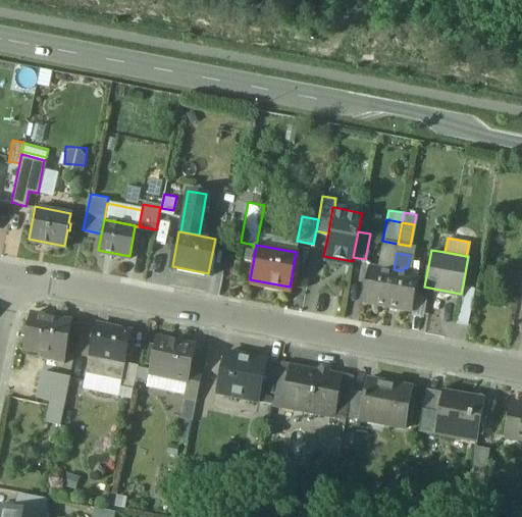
[(394,269),(368,265),(362,300),(377,303),(386,304),(394,269)]
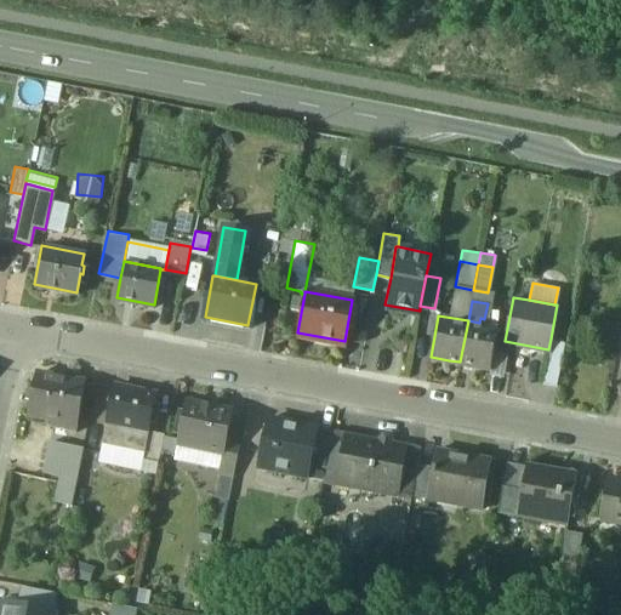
[(479,323),(468,320),(460,362),(471,364),(489,368),(497,326),(479,323)]
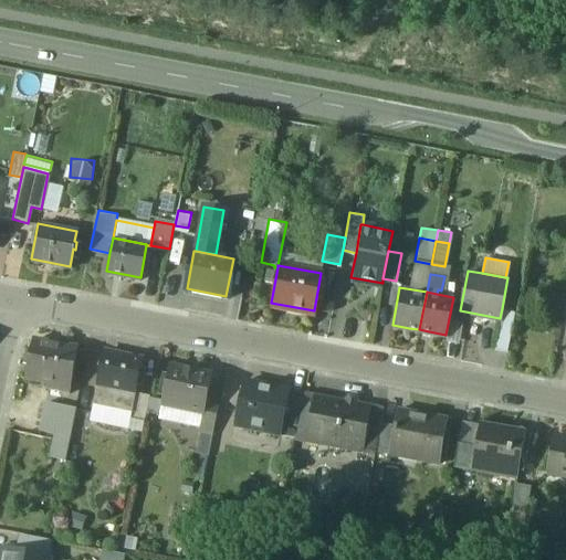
[(500,318),(494,347),(507,349),(514,310),(502,308),(500,318)]
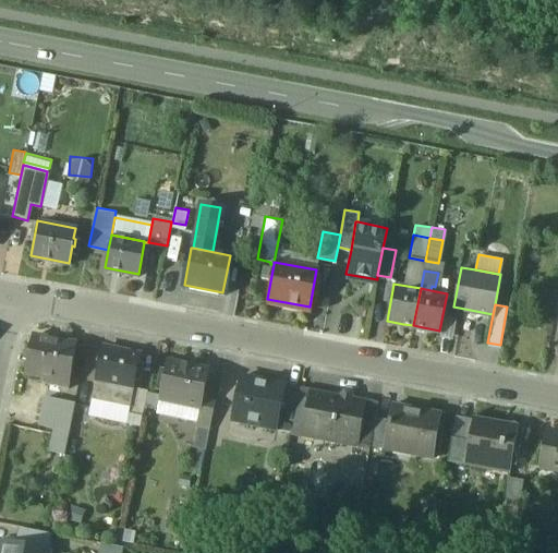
[(75,343),(31,335),(24,371),(28,372),(27,373),(48,377),(47,383),(68,386),(75,343)]
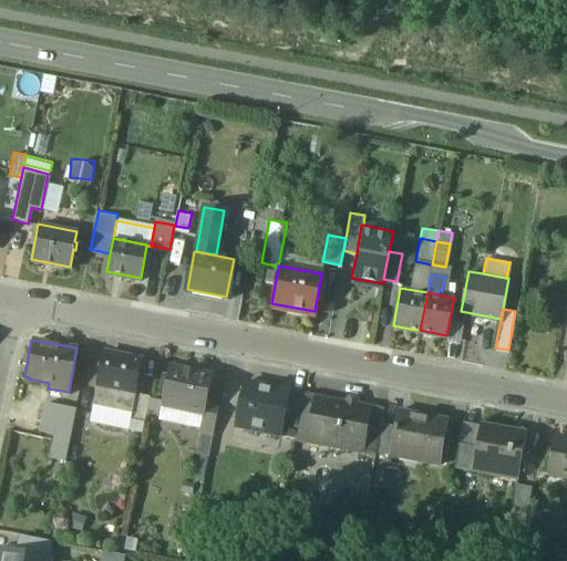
[(141,360),(103,352),(96,384),(134,392),(134,391),(141,360)]
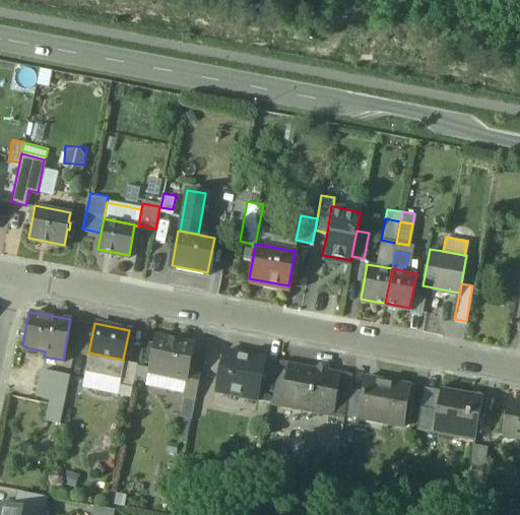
[(193,343),(155,335),(148,371),(185,378),(186,378),(188,370),(193,343)]
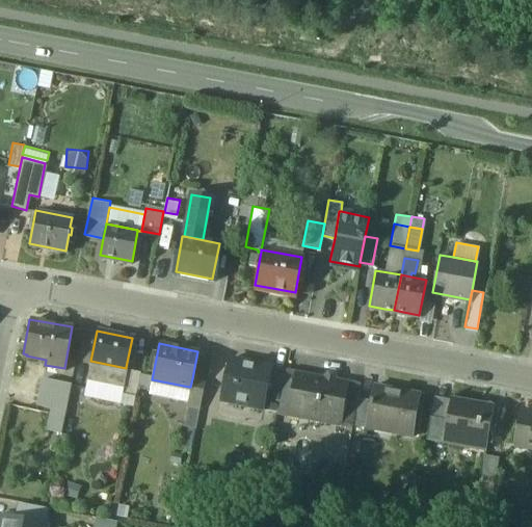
[(270,365),(229,357),(220,399),(245,404),(246,398),(262,401),(264,401),(271,366),(270,365)]
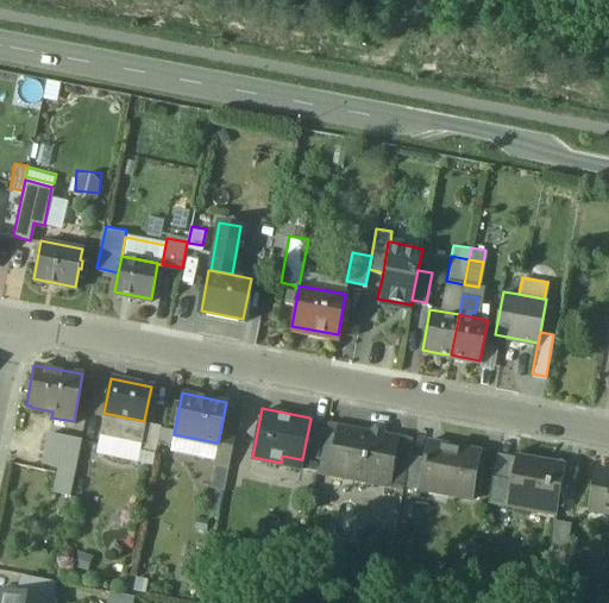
[(144,421),(104,413),(99,433),(139,441),(140,441),(144,421)]
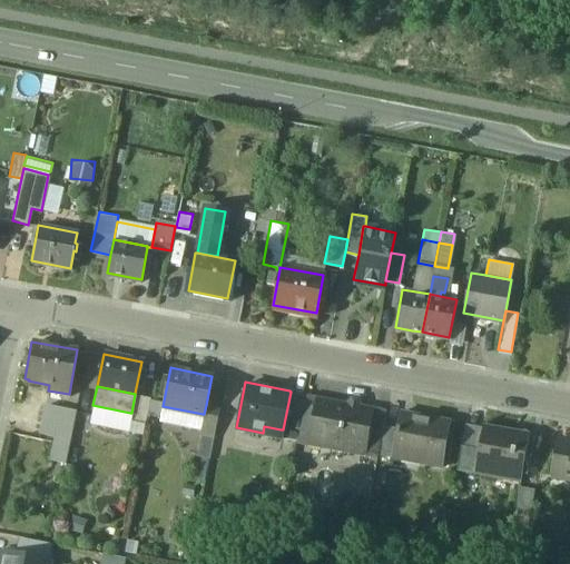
[(306,394),(290,391),(291,392),(283,429),(281,429),(279,436),(297,439),(306,396),(306,394)]
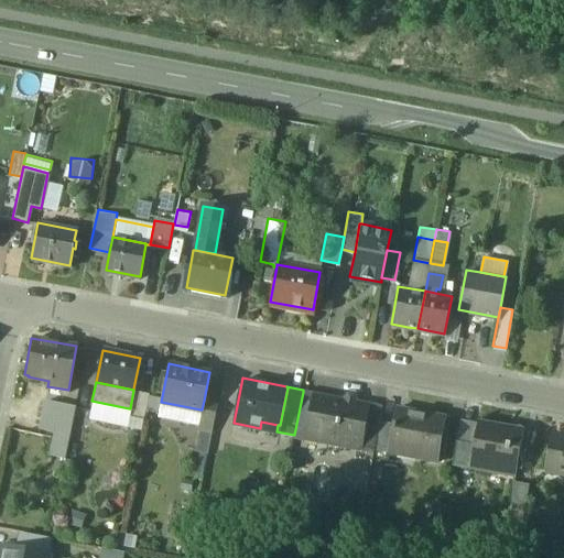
[(149,392),(133,389),(133,390),(130,408),(129,408),(128,417),(143,420),(149,392)]
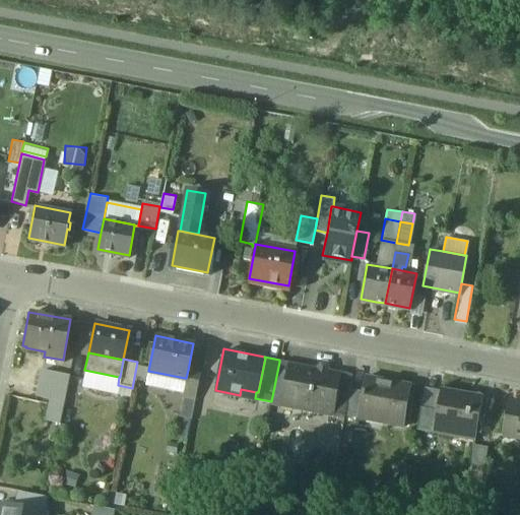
[(271,401),(271,402),(281,404),(282,397),(288,364),(279,362),(271,401)]
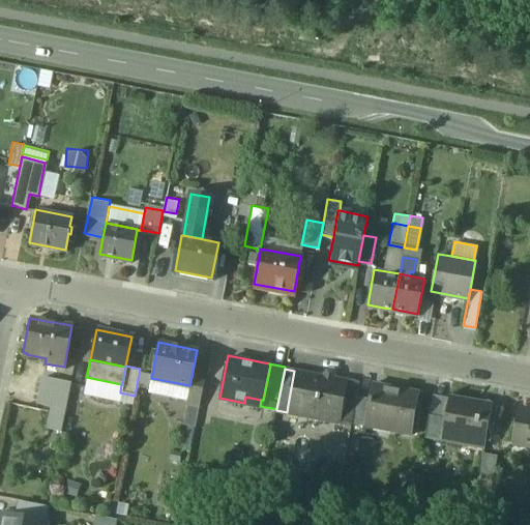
[(347,380),(294,370),(294,371),(288,405),(314,409),(313,417),(339,423),(340,419),(345,389),(347,380)]
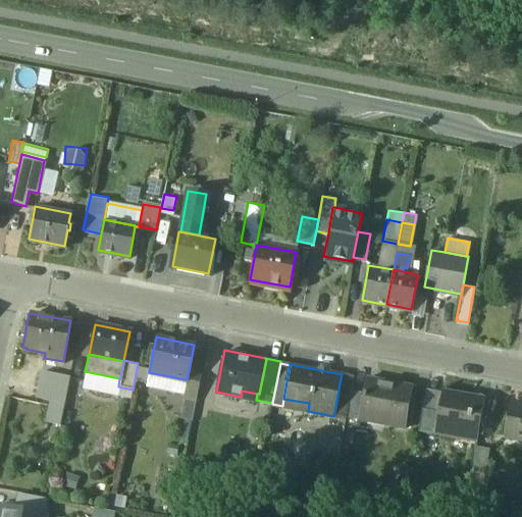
[(69,376),(41,370),(36,396),(64,402),(69,376)]
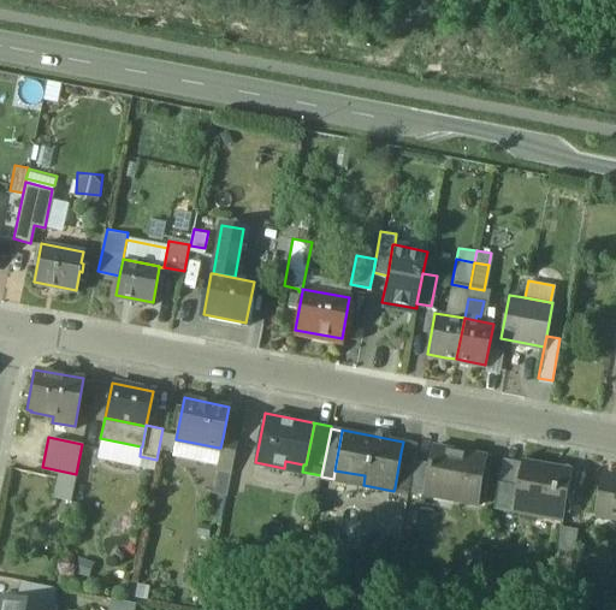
[(237,442),(223,438),(220,448),(219,448),(215,466),(218,467),(213,490),(226,493),(237,442)]
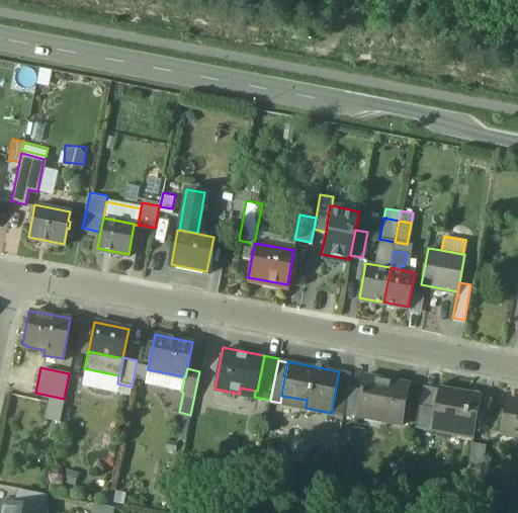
[(409,383),(377,378),(377,375),(363,373),(360,389),(357,408),(358,408),(381,412),(380,419),(401,423),(409,383)]
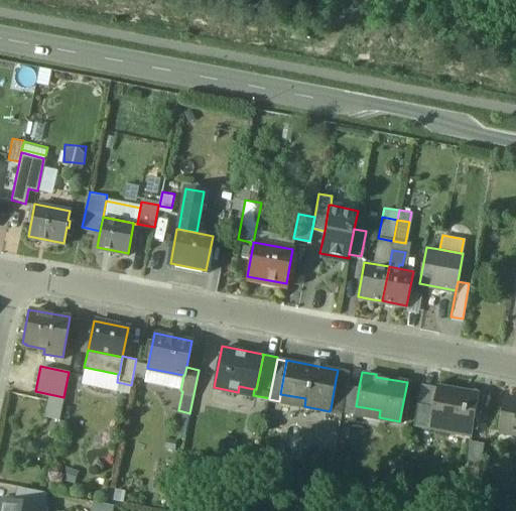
[(347,381),(336,379),(331,408),(342,410),(347,385),(347,381)]
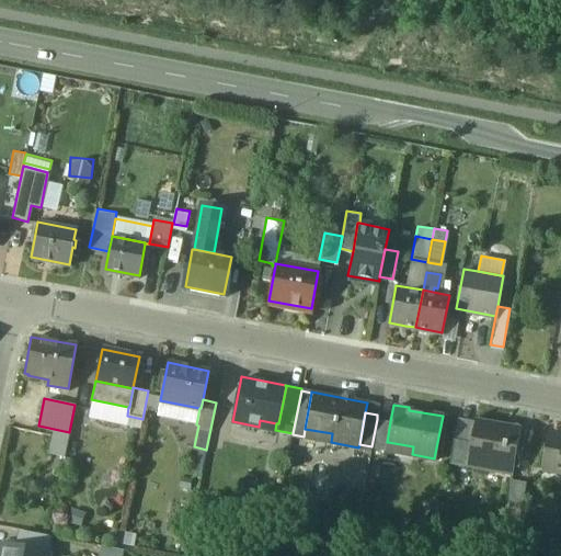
[(390,421),(377,419),(371,446),(371,447),(387,450),(388,442),(387,442),(390,421)]
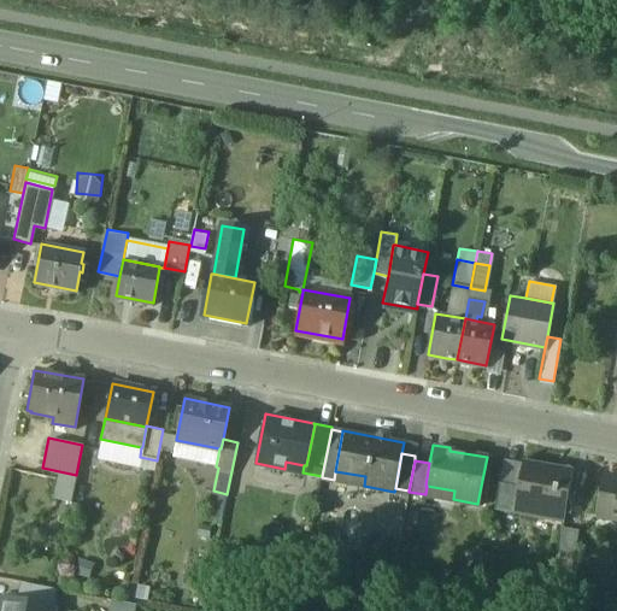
[(571,473),(541,468),(542,464),(522,460),(517,485),(513,506),(516,507),(563,516),(571,473)]
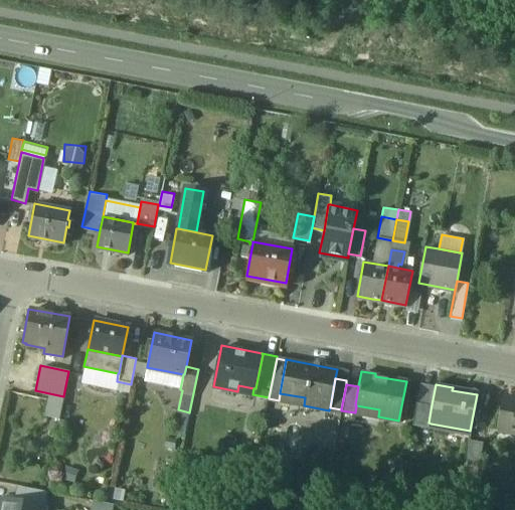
[(305,397),(280,393),(279,400),(304,405),(305,397)]
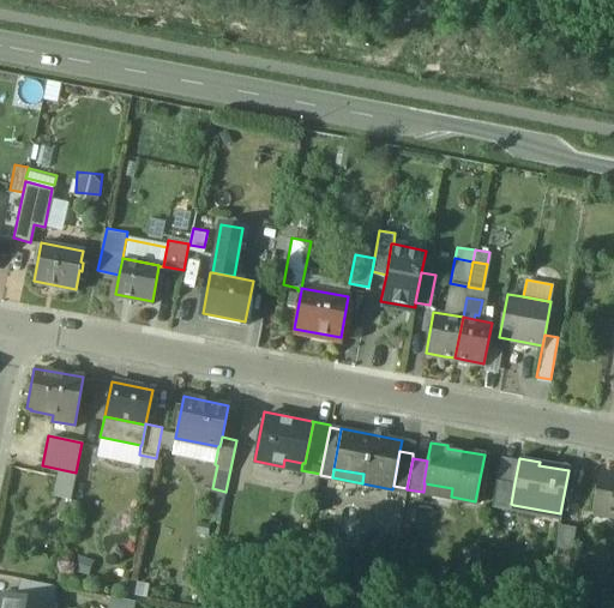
[(613,475),(600,474),(593,512),(613,516),(613,475)]
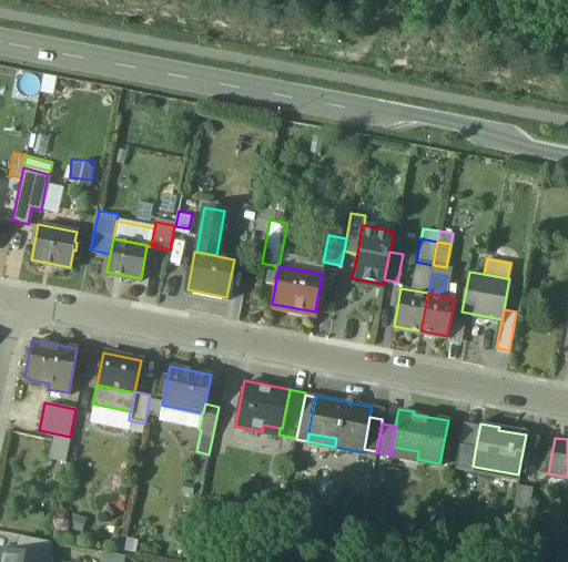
[(476,446),(459,442),(455,467),(474,471),(475,467),(473,466),(476,446)]
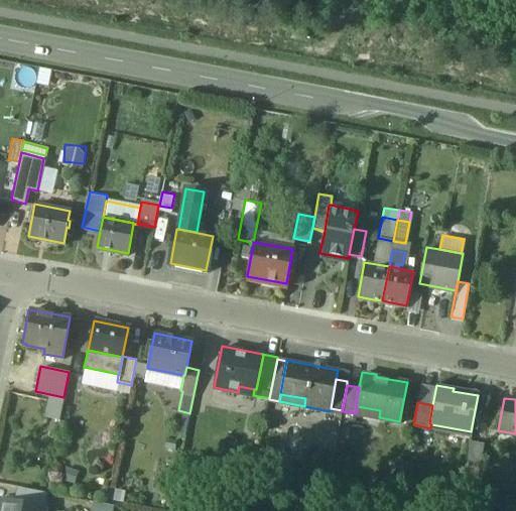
[(484,442),(468,439),(464,463),(479,466),(484,442)]
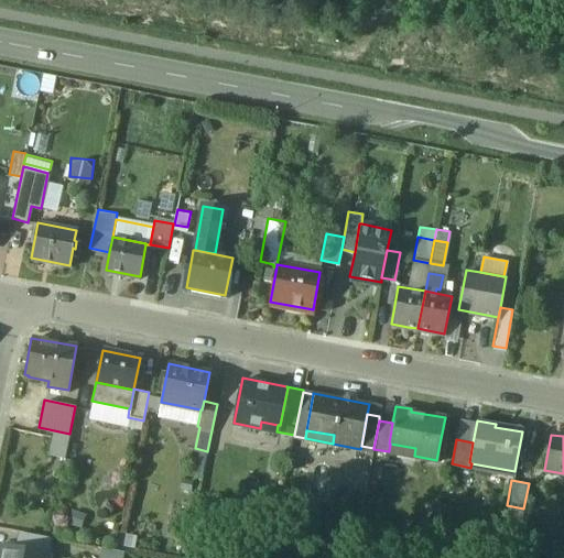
[(347,503),(335,515),(334,524),(353,527),(357,505),(347,503)]
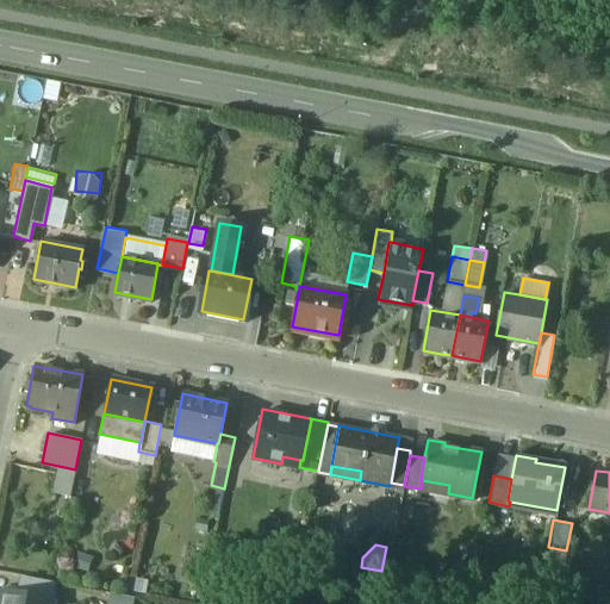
[(132,603),(135,593),(111,587),(106,603),(132,603)]
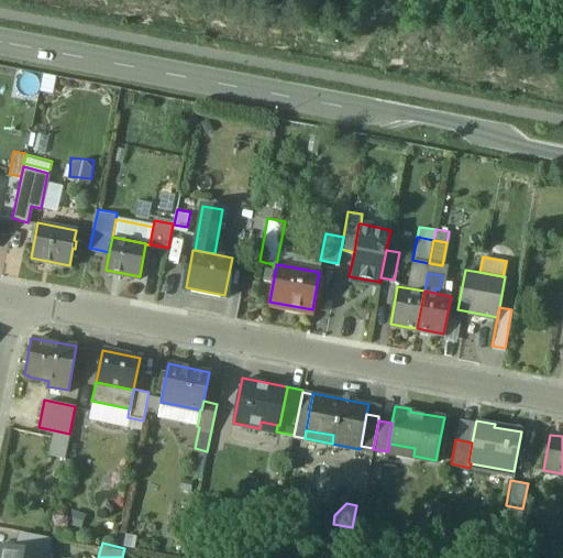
[(46,557),(47,556),(3,547),(1,557),(46,557)]
